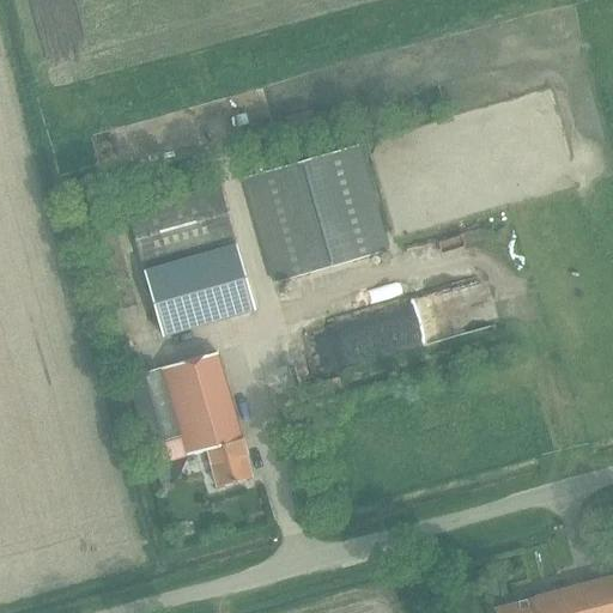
[(357,147),(243,180),(274,284),(387,252),(357,147)]
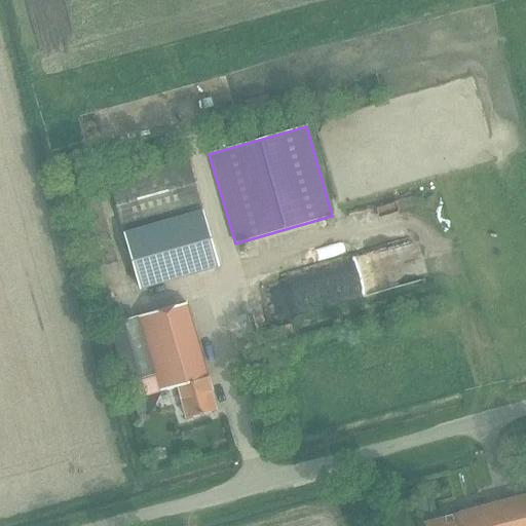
[(110,182),(122,230),(200,208),(186,160),(110,182)]
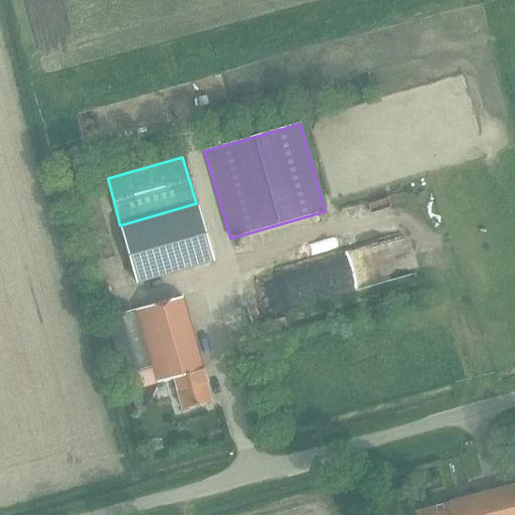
[(417,175),(422,194),(434,190),(428,172),(417,175)]
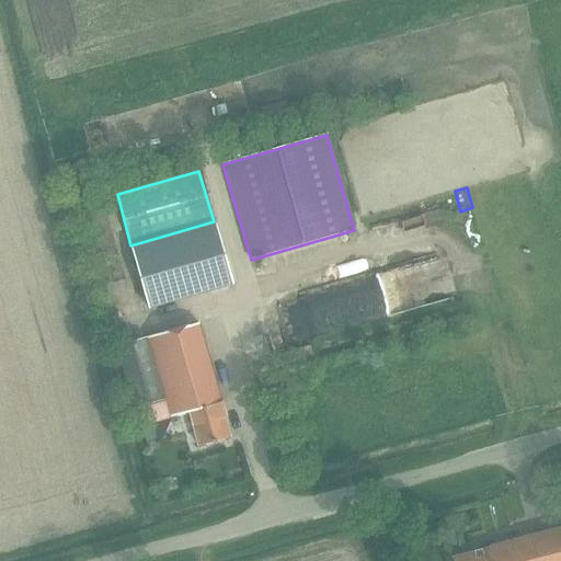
[(232,284),(216,225),(132,249),(148,308),(232,284)]
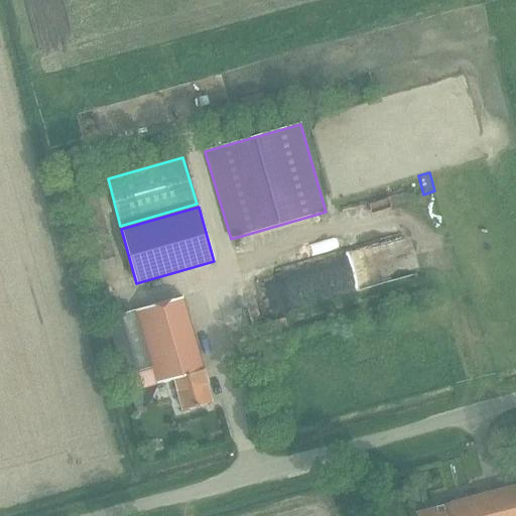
[(173,379),(181,410),(212,402),(203,371),(204,370),(182,297),(108,317),(123,375),(125,375),(129,391),(173,379)]
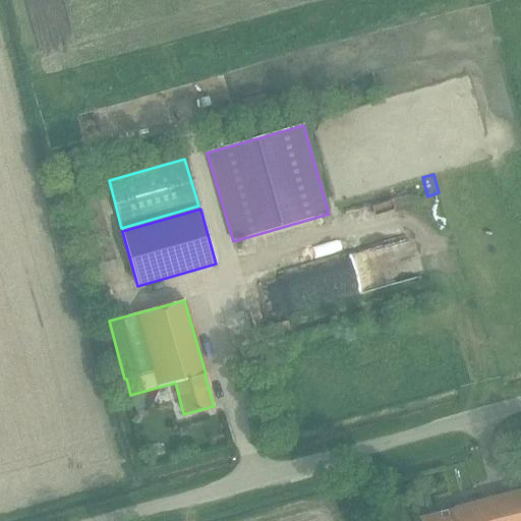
[(520,520),(520,489),(420,517),(421,520),(520,520)]
